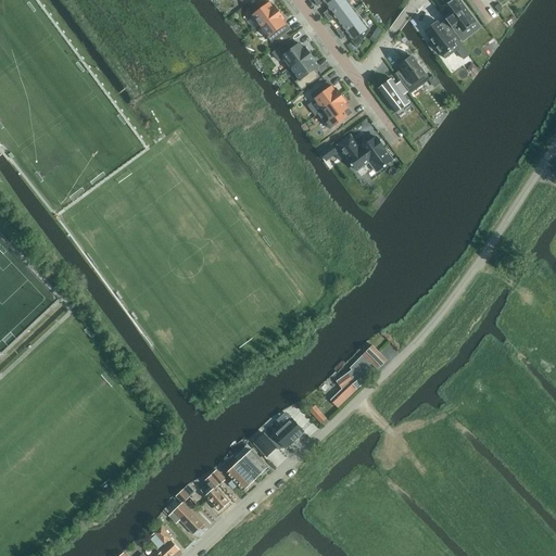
[(267,0),(262,0),(249,11),(261,26),(279,12),(274,4),(272,5),(267,0)]
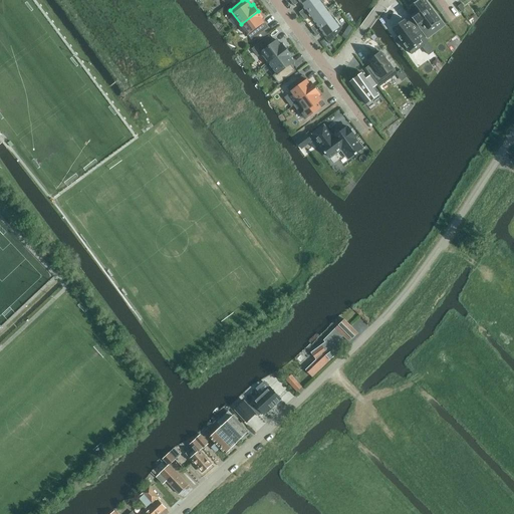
[(322,1),(320,0),(308,0),(301,5),(303,9),(299,12),(302,16),(322,1)]
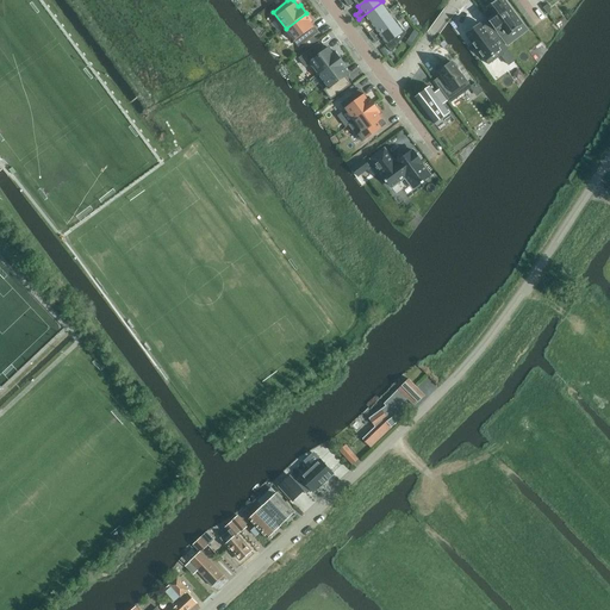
[(504,0),(498,0),(487,7),(492,13),(486,18),(508,45),(514,41),(509,33),(514,30),(515,31),(517,30),(516,29),(522,24),(504,0)]
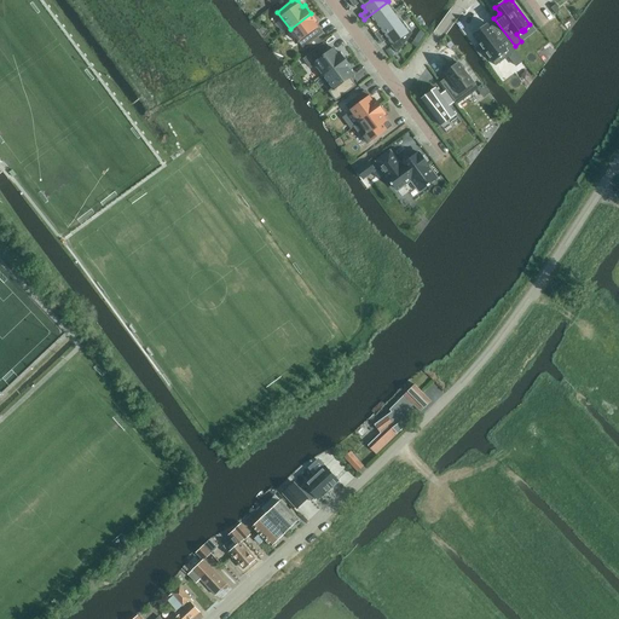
[(364,19),(368,24),(372,21),(376,24),(394,10),(388,1),(364,19)]
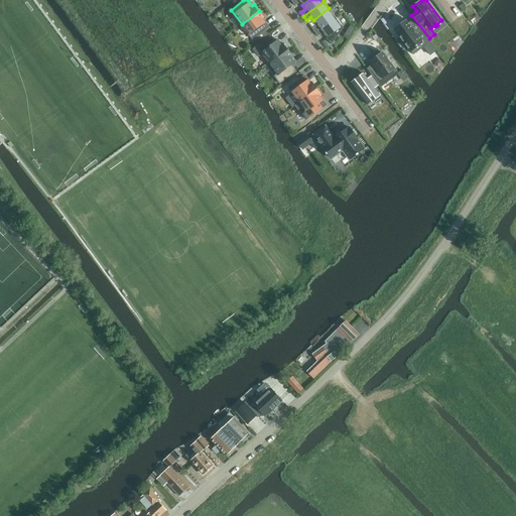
[(336,17),(329,8),(313,20),(316,25),(312,28),(314,32),(336,17)]
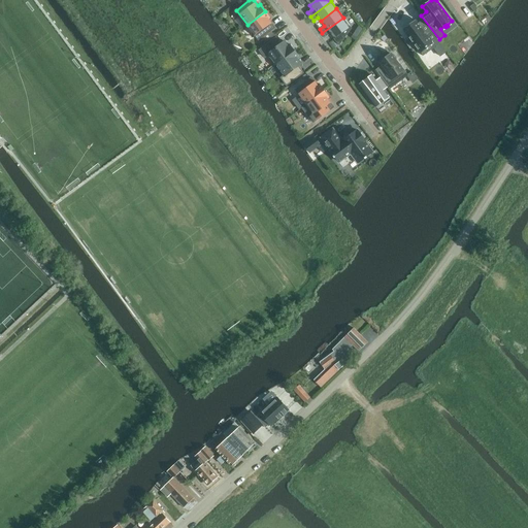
[(248,25),(258,40),(274,28),(269,21),(271,20),(265,11),(248,25)]
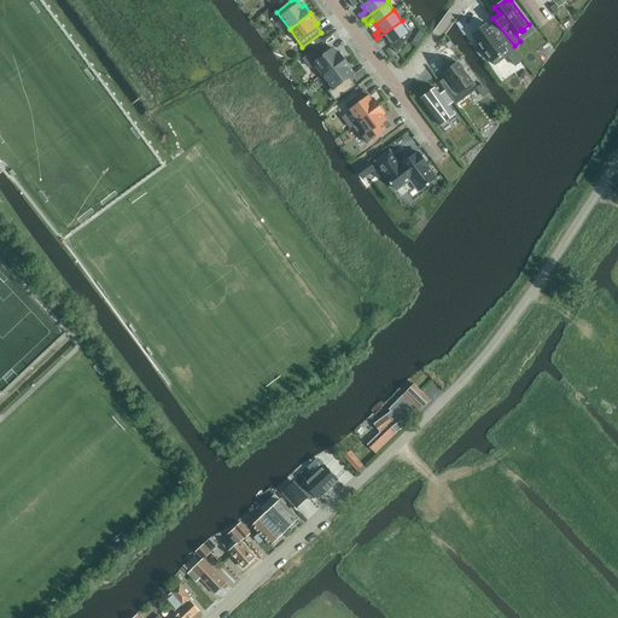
[(410,34),(402,21),(377,39),(380,44),(386,40),(397,53),(410,34)]
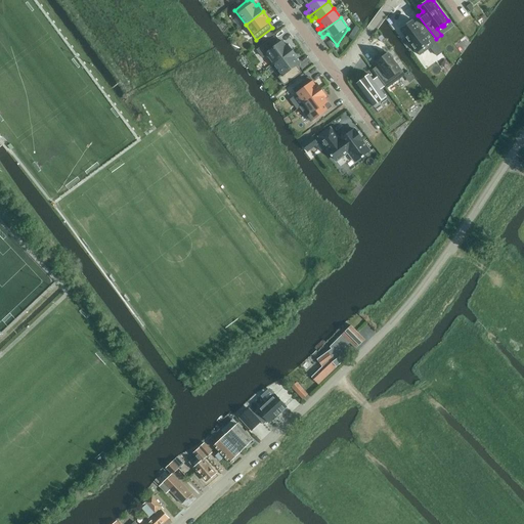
[(429,33),(420,19),(415,23),(412,20),(400,30),(406,38),(405,38),(409,42),(411,45),(415,49),(416,49),(420,55),(432,46),(425,36),(429,33)]
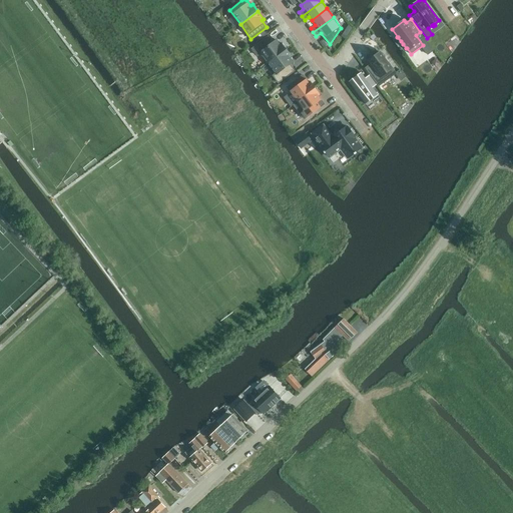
[(269,36),(252,48),(258,56),(262,53),(269,63),(287,50),(281,43),(280,44),(277,40),(274,43),(269,36)]
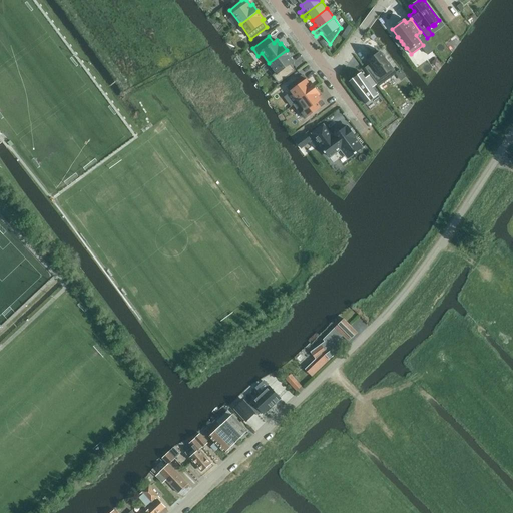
[(277,73),(273,76),(279,83),(295,71),(290,64),(293,62),(290,58),(292,57),(287,50),(269,63),(277,73)]
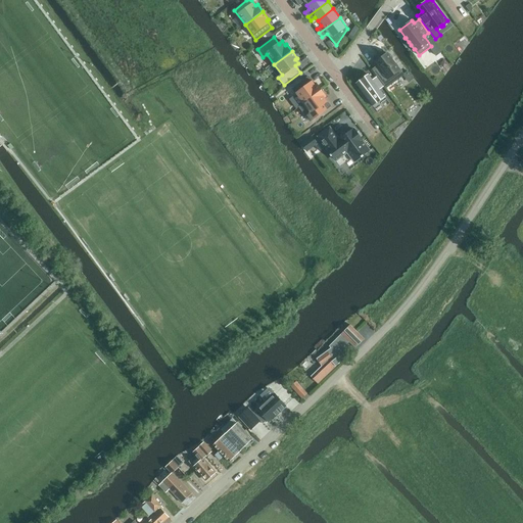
[(373,69),(386,88),(403,75),(395,63),(393,59),(392,59),(388,53),(376,62),(378,65),(373,69)]
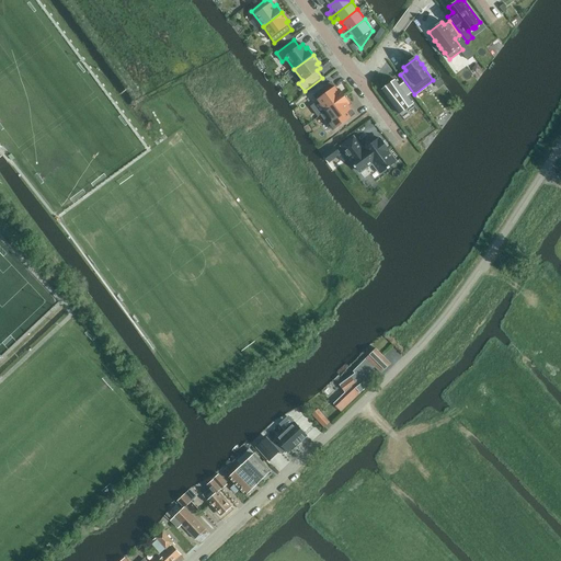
[(395,80),(381,89),(400,114),(413,104),(407,95),(411,92),(404,82),(399,86),(395,80)]
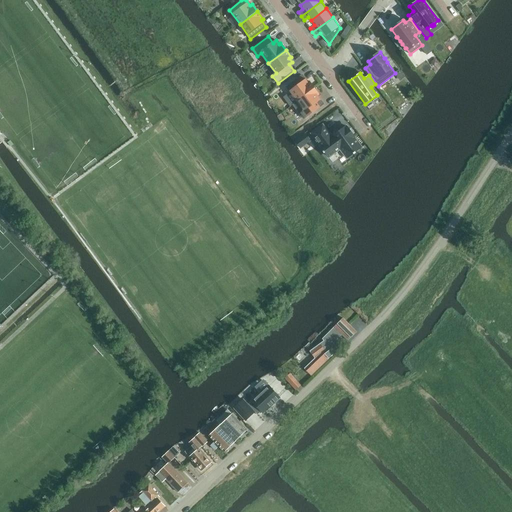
[(308,82),(302,75),(286,87),(297,101),(314,88),(309,81),(308,82)]
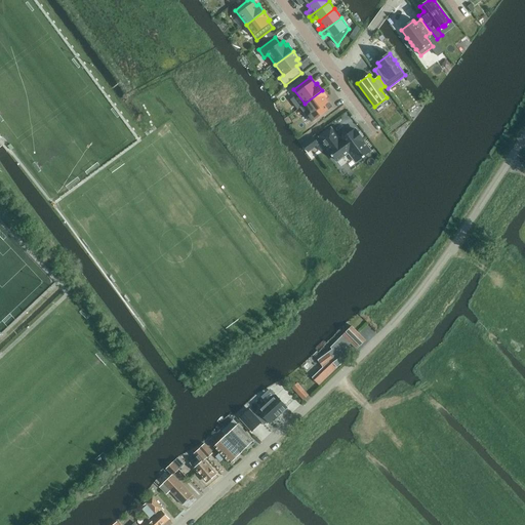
[(328,97),(322,90),(305,104),(300,107),(312,122),(332,107),(326,99),(328,97)]
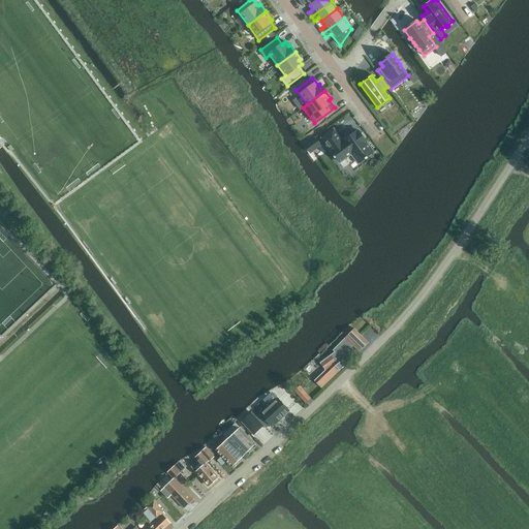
[(334,129),(322,137),(332,151),(331,151),(335,156),(334,157),(335,158),(336,158),(339,162),(351,154),(359,163),(365,158),(366,159),(368,158),(367,157),(373,152),(367,143),(359,130),(358,131),(358,130),(342,142),(334,129)]
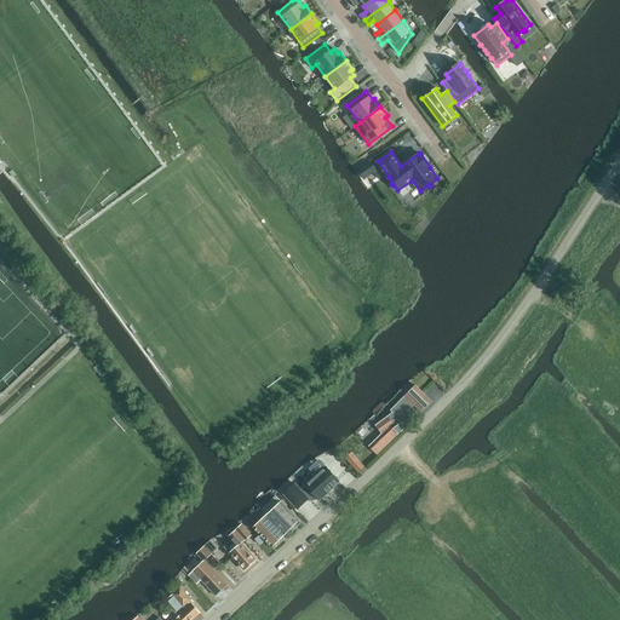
[(368,446),(377,455),(405,429),(402,425),(407,419),(403,415),(414,406),(422,413),(432,402),(415,385),(390,411),(391,413),(374,425),(382,434),(368,446)]
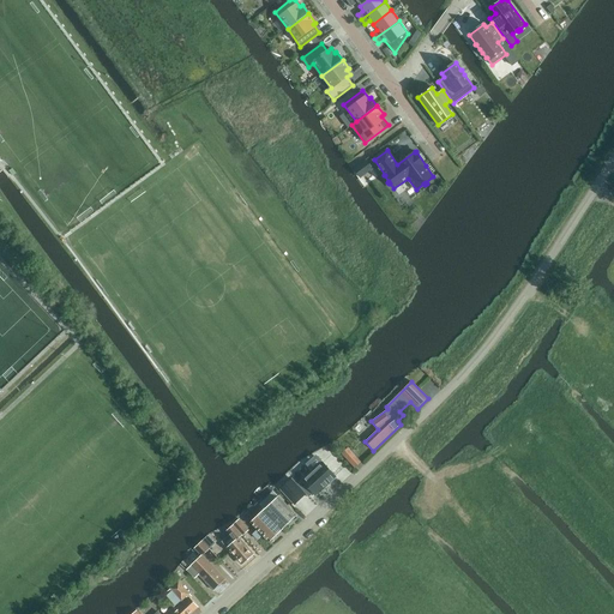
[(342,453),(354,467),(355,468),(361,463),(349,450),(348,449),(342,453)]
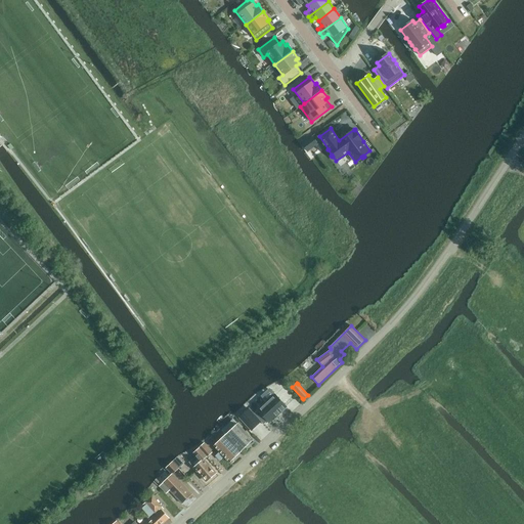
[(267,422),(269,423),(285,407),(274,396),(259,411),(267,422)]
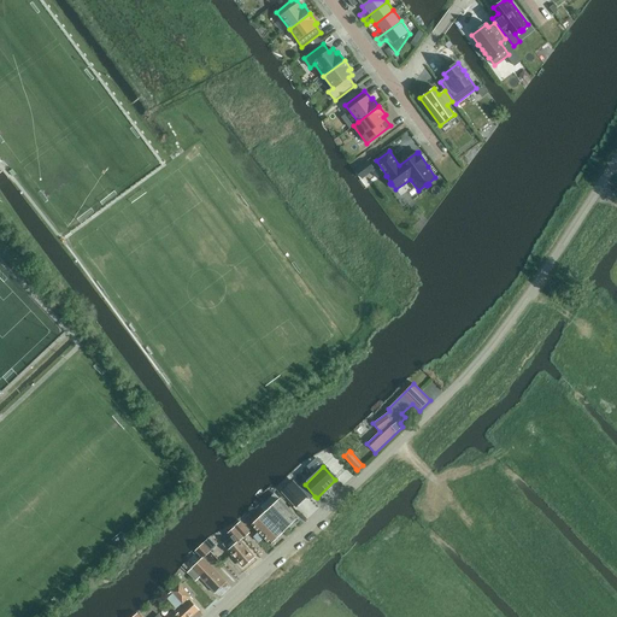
[(282,493),(297,507),(307,498),(298,488),(293,482),(282,493)]
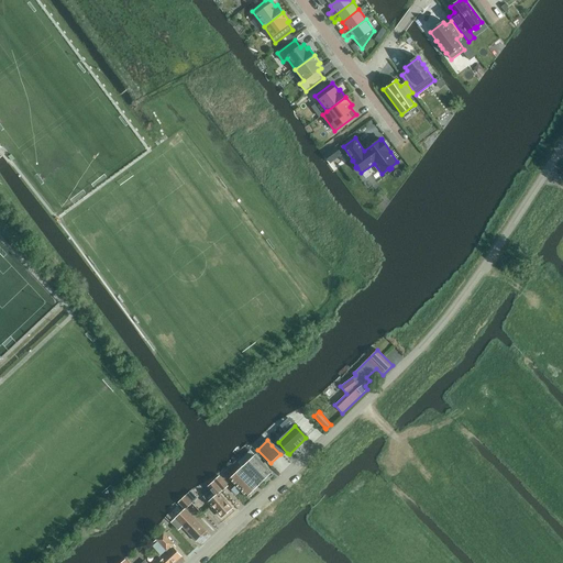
[(247,463),(243,467),(260,485),(272,473),(255,455),(247,463)]
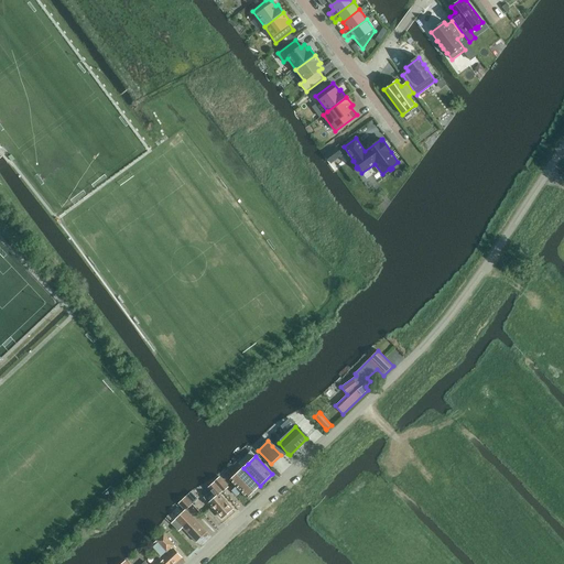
[(260,486),(243,468),(230,480),(247,498),(260,486)]
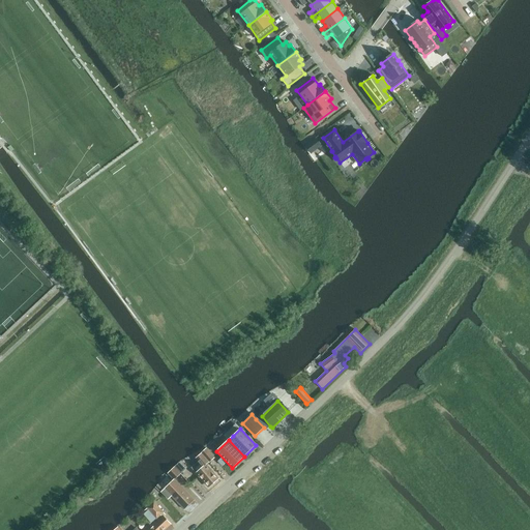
[(208,463),(214,458),(206,448),(201,453),(208,463)]
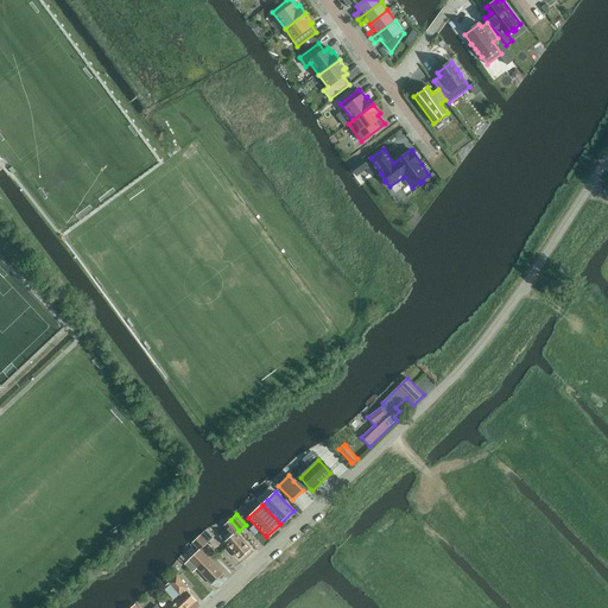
[(225,525),(233,534),(225,542),(240,559),(251,550),(236,533),(239,531),(230,520),(225,525)]
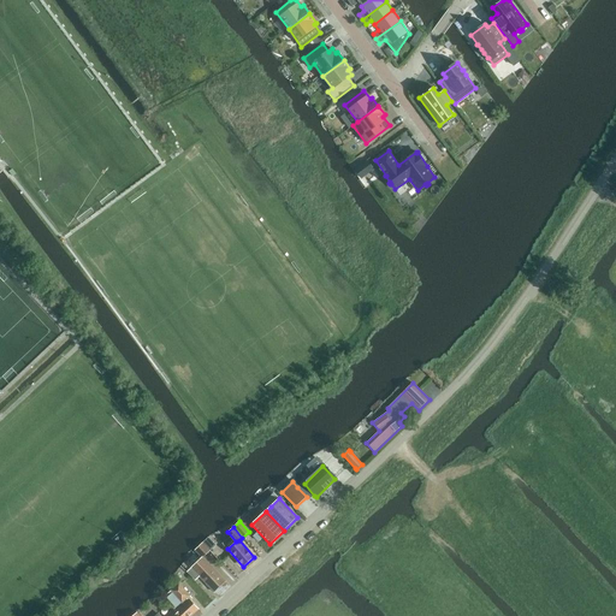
[(202,543),(196,549),(205,556),(211,551),(202,543)]
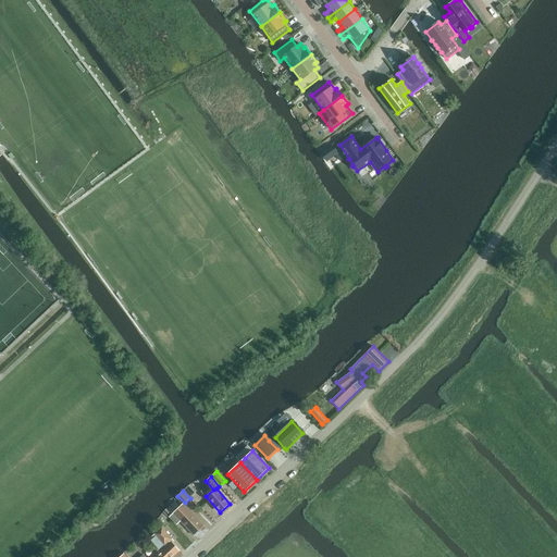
[(173,514),(194,535),(205,525),(183,504),(173,514)]
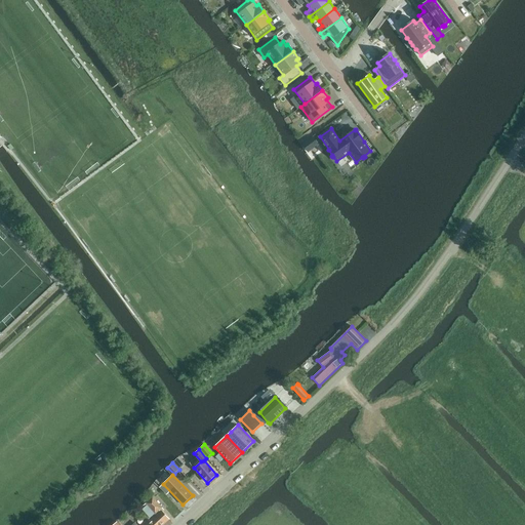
[(139,510),(148,519),(162,508),(153,497),(139,510)]
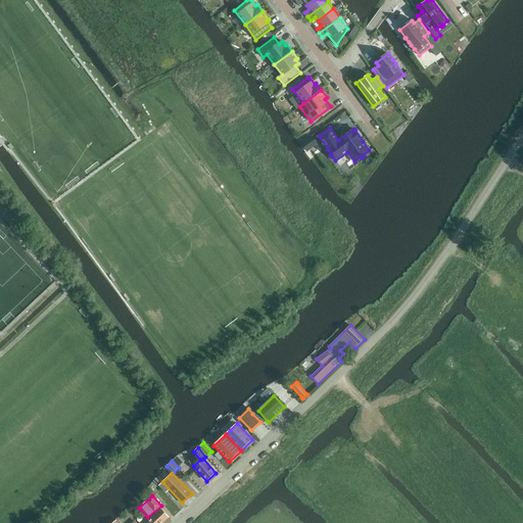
[(161,522),(169,517),(160,509),(145,522),(161,522)]
